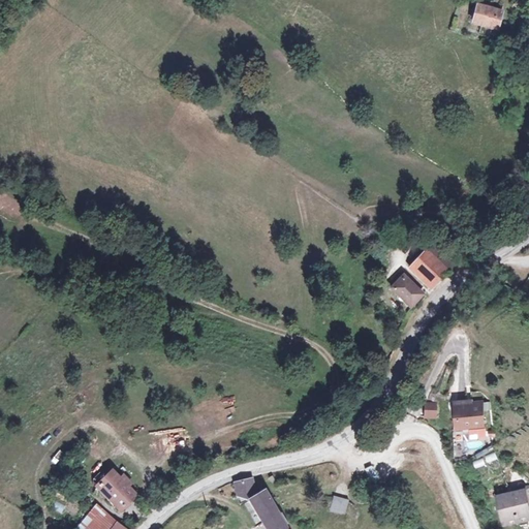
[(497,9),(467,2),(461,25),(492,32),(497,9)]
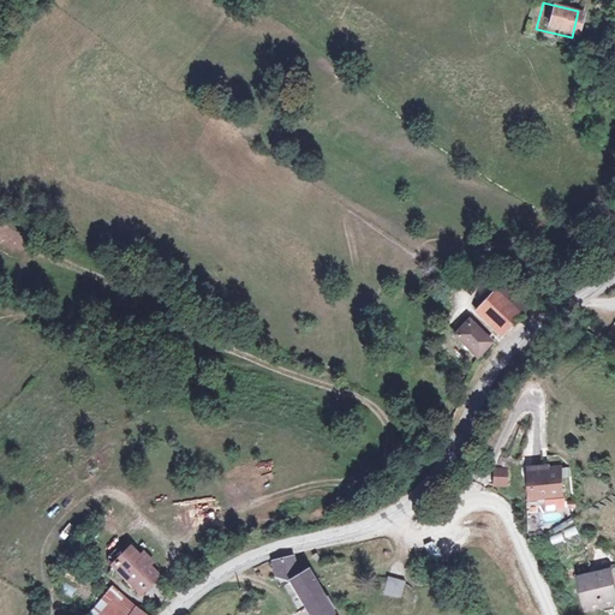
[(521,315),(494,287),(469,311),(496,340),(521,315)]
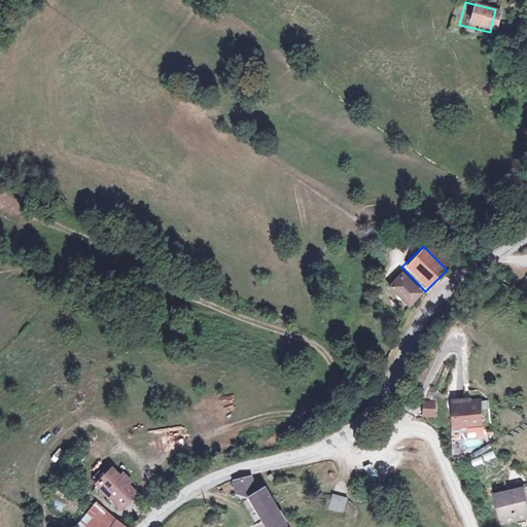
[(394,271),(381,290),(410,310),(423,291),(394,271)]
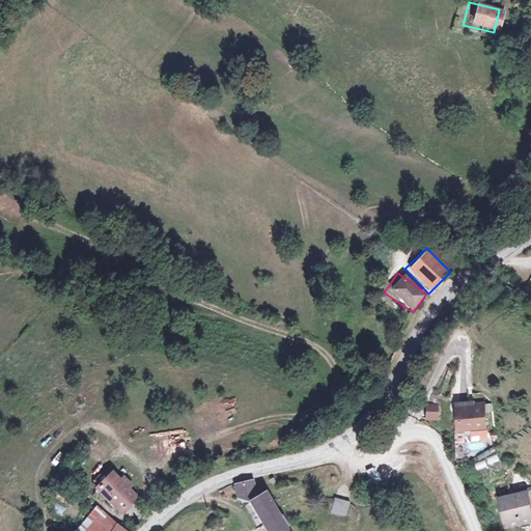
[(481,399),(445,401),(447,434),(483,431),(481,399)]
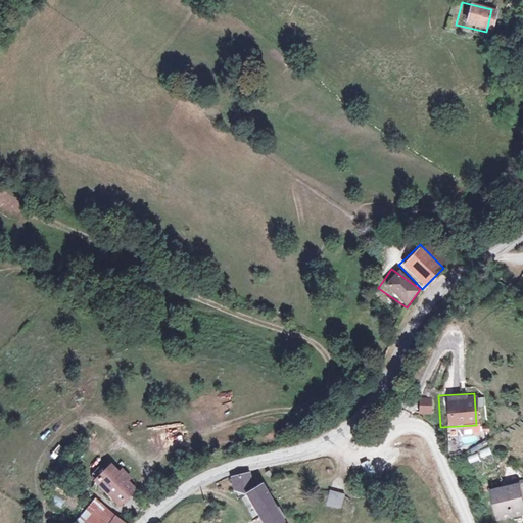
[(430,396),(415,396),(416,414),(431,413),(430,396)]
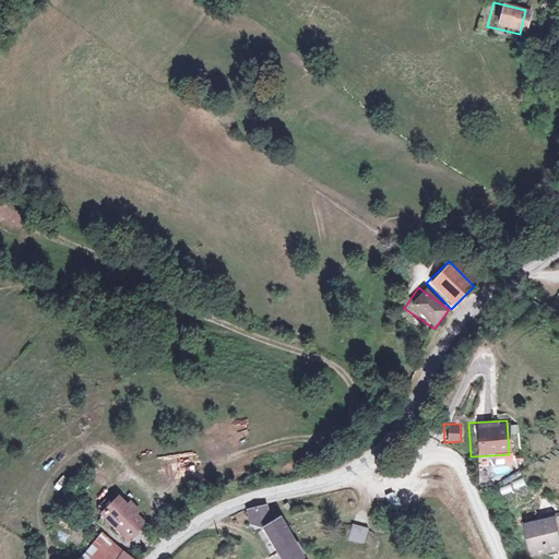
[(152,522),(121,494),(99,516),(130,545),(152,522)]
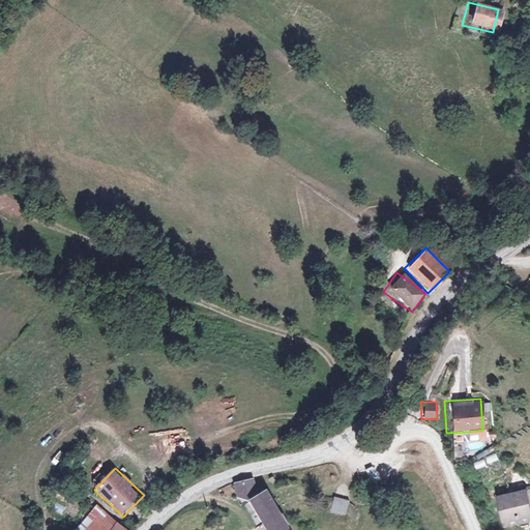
[(286,529),(259,490),(243,500),(263,529),(286,529)]
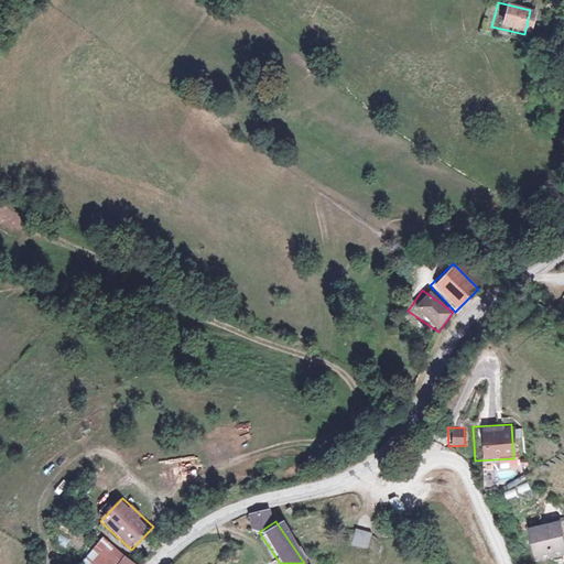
[(537,563),(563,556),(563,552),(556,521),(525,529),(534,563),(537,563)]
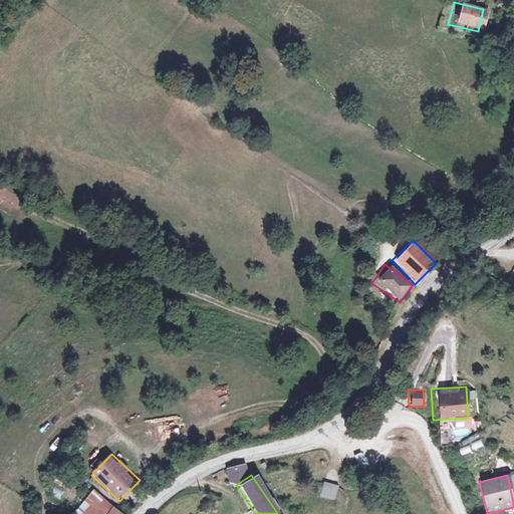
[(320,497),(334,501),(338,485),(324,481),(320,497)]
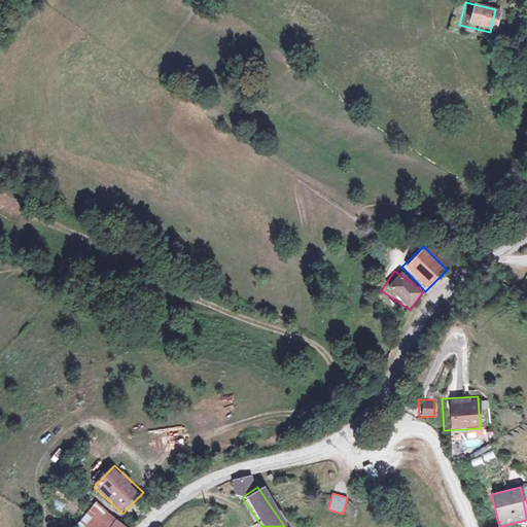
[(62,512),(65,504),(56,499),(53,506),(62,512)]
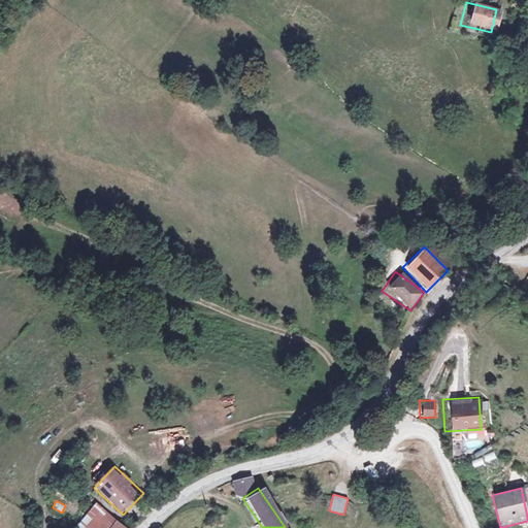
[(133,527),(97,500),(74,527),(133,527)]
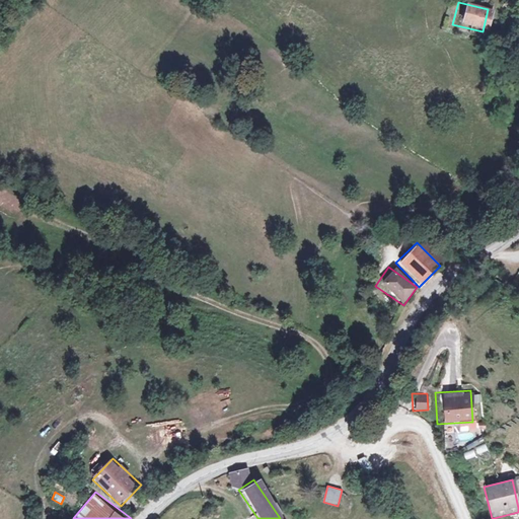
All buildings are outlined.
